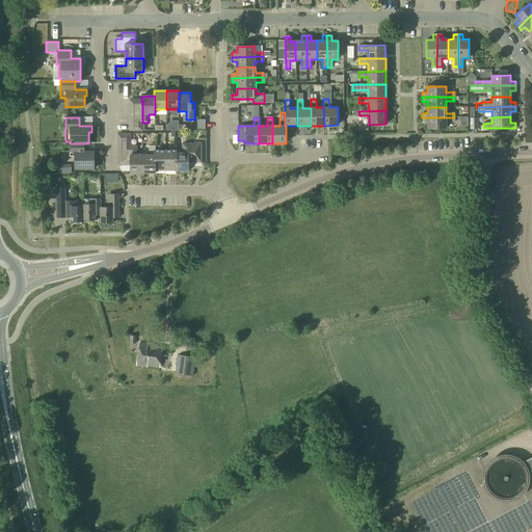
[(454,117),(422,117),(423,122),(428,122),(428,129),(447,128),(447,122),(454,122),(454,117)]
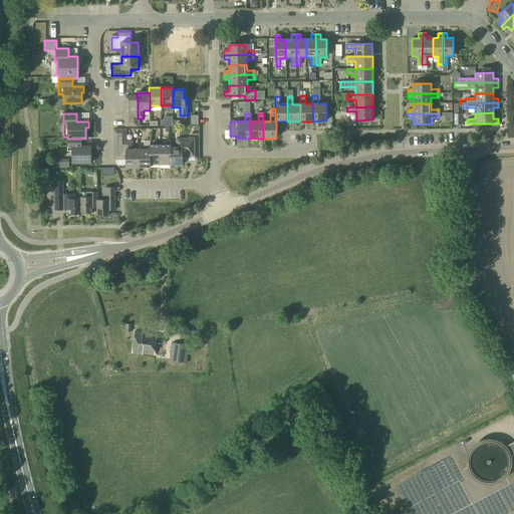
[(454,124),(462,124),(462,114),(454,114),(454,124)]
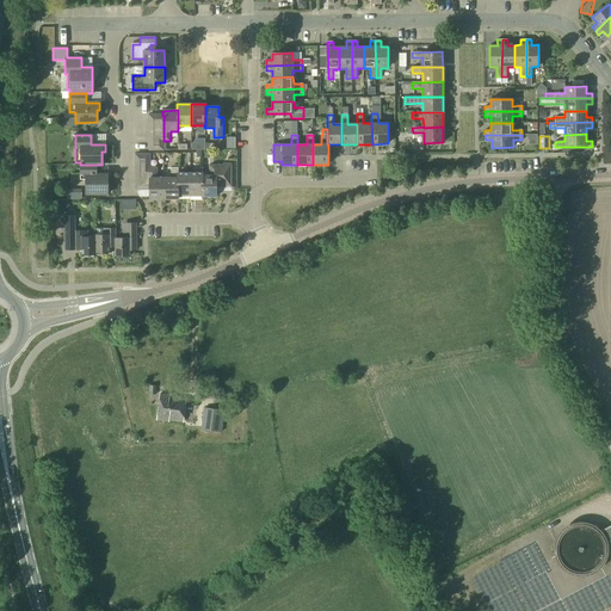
[(191,150),(196,150),(201,149),(204,149),(204,139),(196,139),(191,144),(191,150)]
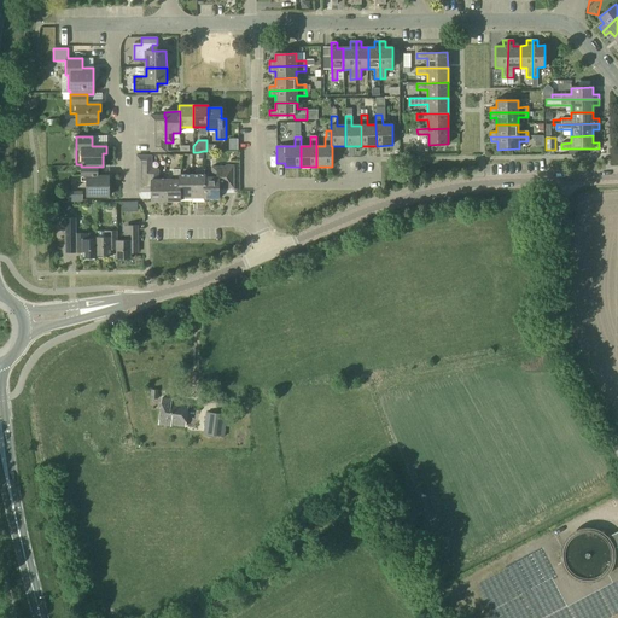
[(97,167),(81,167),(81,181),(87,181),(87,196),(109,196),(109,176),(98,176),(97,167)]
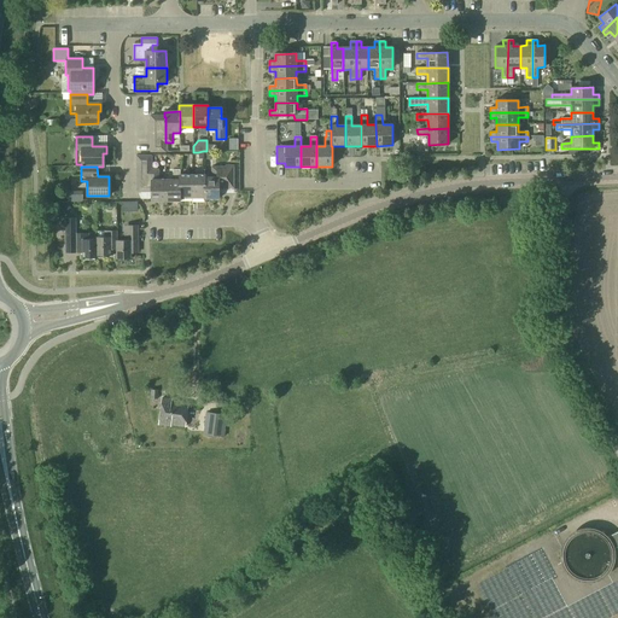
[(180,175),(180,170),(179,170),(179,167),(175,167),(175,169),(173,170),(173,180),(165,180),(165,202),(180,202),(180,196),(179,196),(180,175)]
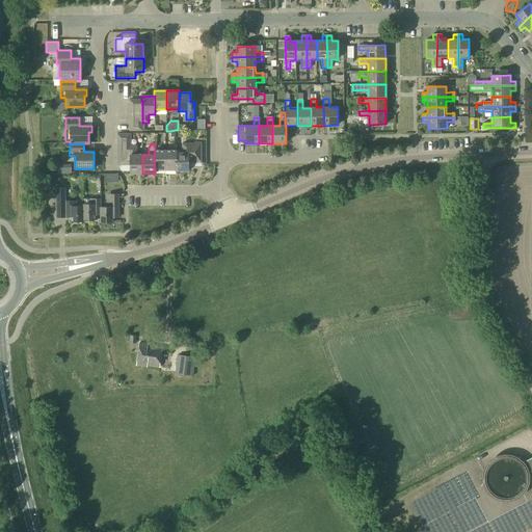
[(177,167),(176,167),(176,170),(188,170),(188,162),(194,162),(194,158),(201,158),(201,143),(183,144),(183,153),(177,153),(176,153),(177,167)]
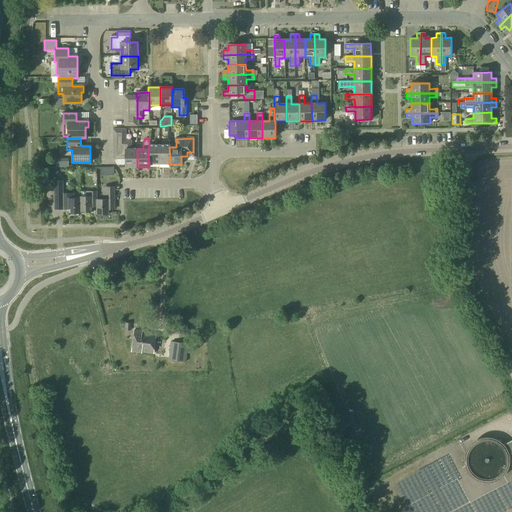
[(137,167),(137,149),(131,149),(131,141),(125,141),(125,147),(125,153),(125,159),(125,167),(137,167)]
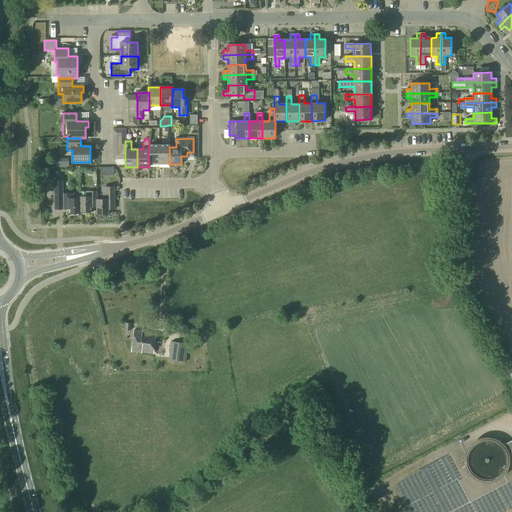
[(148,162),(149,162),(159,161),(159,145),(149,145),(148,162)]
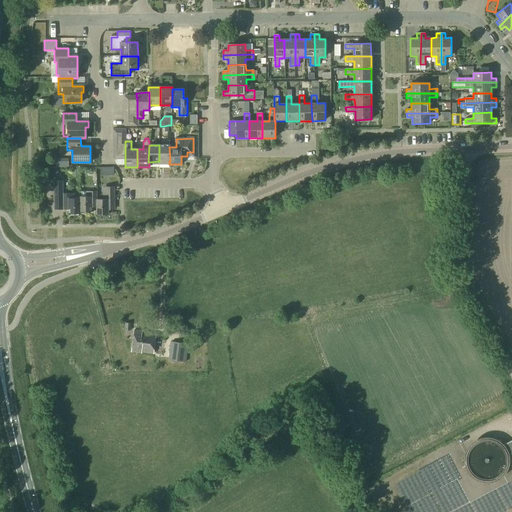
[(169,147),(170,147),(170,145),(159,145),(159,161),(169,161),(170,161),(169,147)]
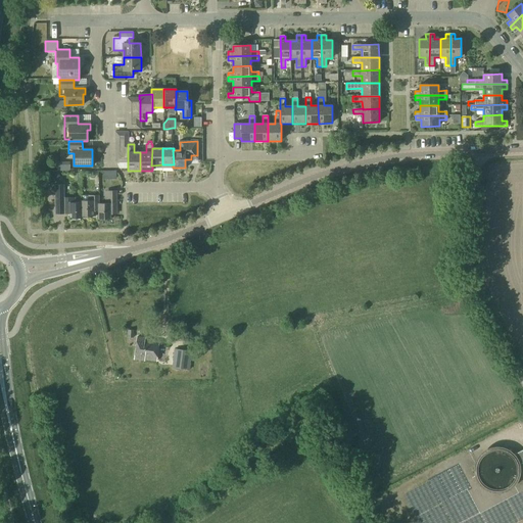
[(54,185),(55,204),(55,215),(63,215),(63,210),(69,210),(69,219),(82,219),(82,216),(82,202),(75,203),(75,198),(63,198),(63,185),(54,185)]
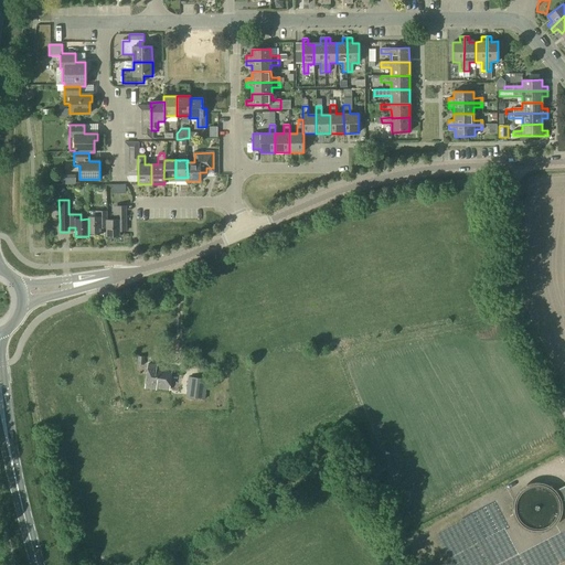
[(107,228),(106,228),(106,236),(120,236),(120,228),(127,228),(126,206),(114,206),(114,220),(107,220),(107,228)]
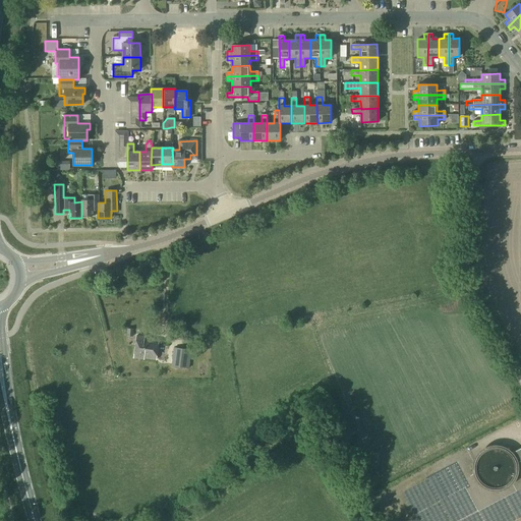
[(99,203),(99,194),(88,194),(88,198),(81,199),(81,201),(81,215),(94,215),(94,211),(98,211),(99,211),(99,203)]
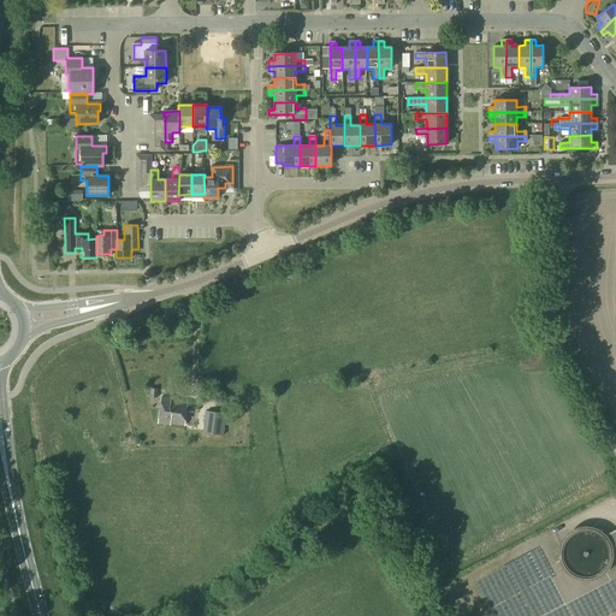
[(184,426),(187,402),(171,401),(171,398),(163,397),(158,424),(170,426),(170,424),(184,426)]
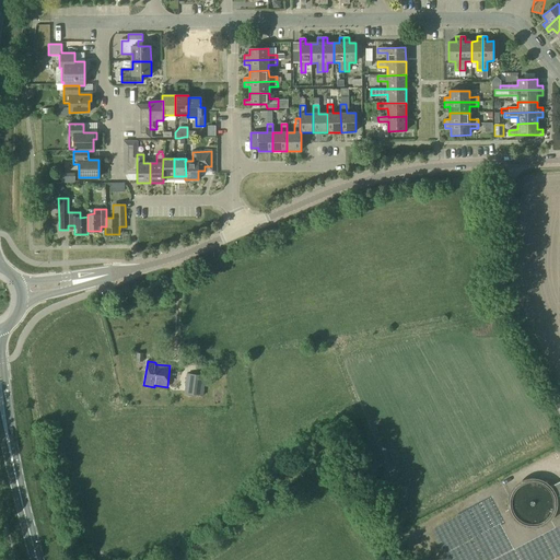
[(186,374),(185,387),(191,388),(190,395),(203,396),(206,376),(186,374)]
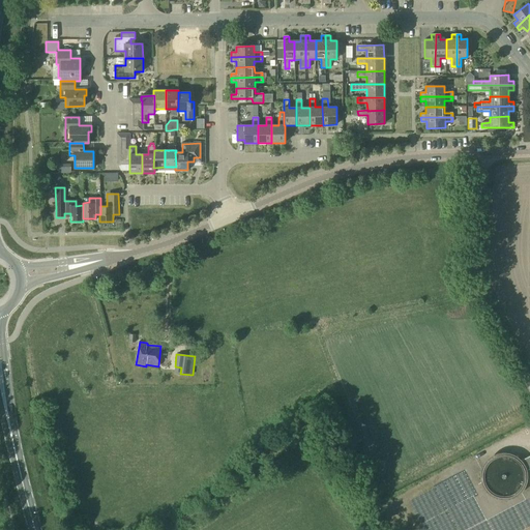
[(502,500),(506,500),(510,499),(514,497),(518,495),(521,493),(523,490),(525,486),(526,481),(527,478),(527,474),(526,470),(525,466),(523,463),(520,460),(517,457),(513,454),(509,453),(506,452),(502,452),(498,453),(494,454),(491,457),(488,459),(484,462),(482,465),(480,468),(479,472),(479,476),(479,480),(480,484),(482,488),(484,492),(488,494),(491,497),(495,498),(498,500),(502,500)]
